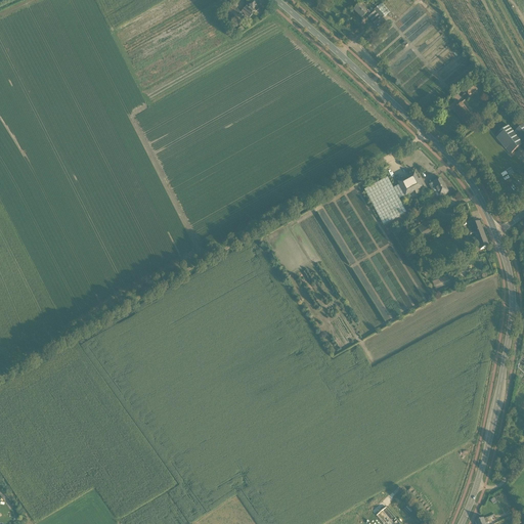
[(241,12),(243,13),(244,15),(247,17),(249,18),(254,11),(255,12),(256,11),(257,10),(257,9),(256,7),(258,3),(253,0),(252,0),(251,3),(249,2),(247,4),(241,12)]
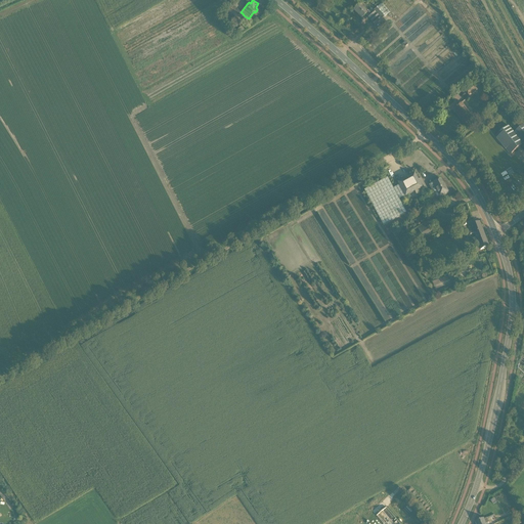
[(360,4),(353,10),(361,18),(365,14),(375,26),(381,19),(384,16),(388,12),(389,12),(382,5),(377,9),(376,8),(368,13),(360,4)]
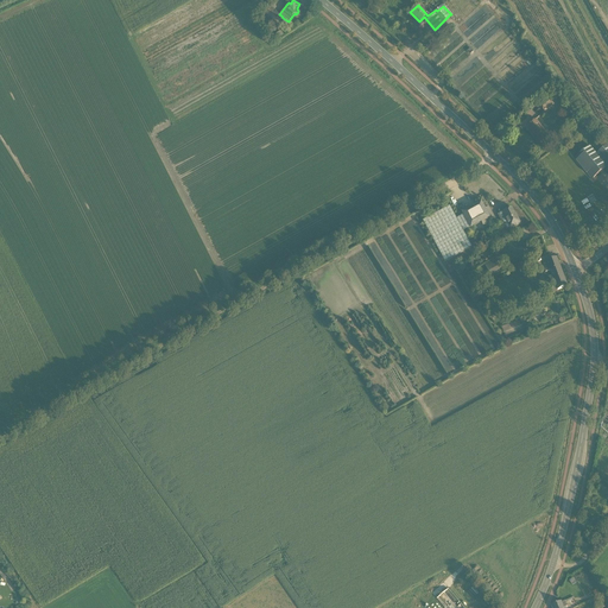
[(261,19),(267,25),(270,24),(274,18),(266,11),(261,17),(263,17),(261,19)]
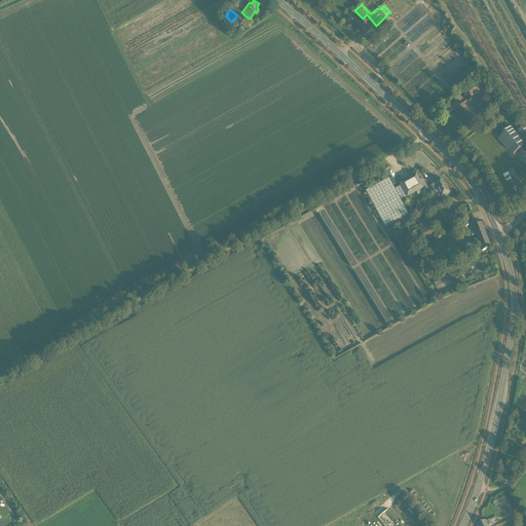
[(465,90),(471,97),(480,89),(475,83),(465,90)]
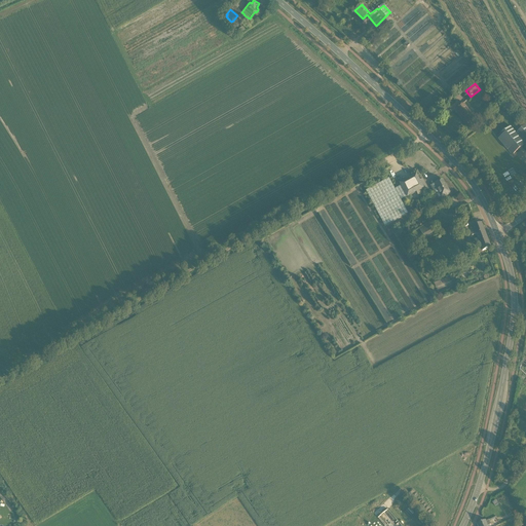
[(457,109),(468,122),(476,116),(473,112),(472,113),(463,103),(457,109)]
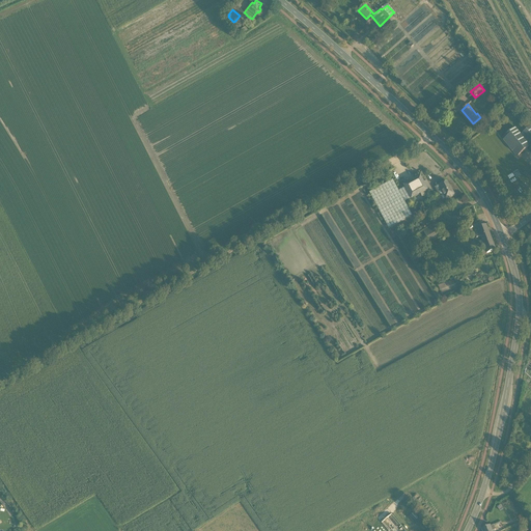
[(530,126),(521,134),(530,146),(530,147),(530,126)]
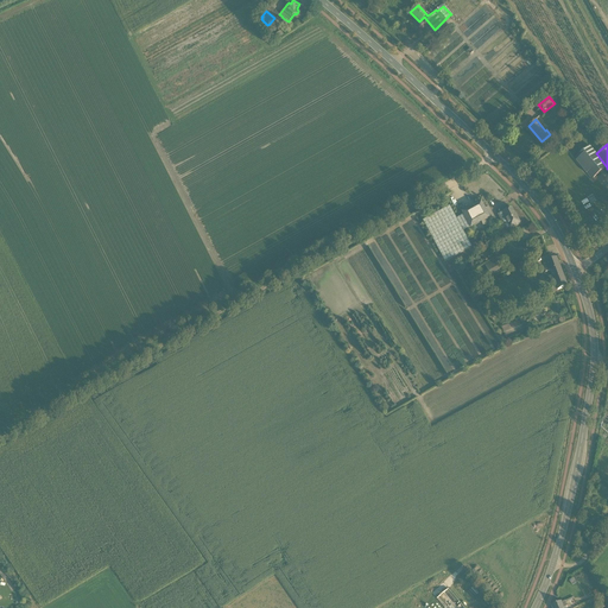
[(607,168),(596,153),(590,146),(575,159),(591,179),(607,168)]
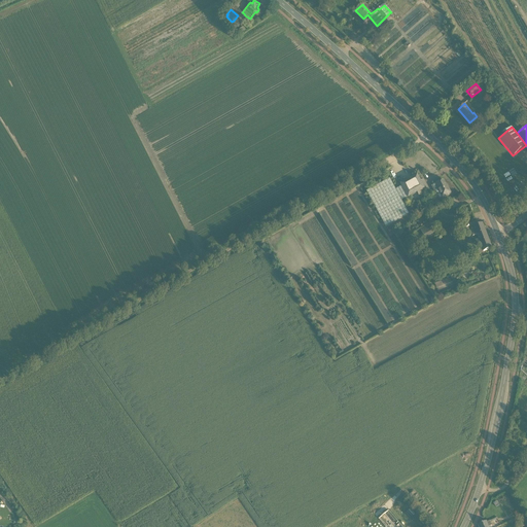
[(365,191),(385,227),(409,214),(401,201),(408,198),(417,192),(419,196),(428,189),(423,180),(420,181),(417,175),(399,183),(401,186),(395,189),(389,179),(365,191)]
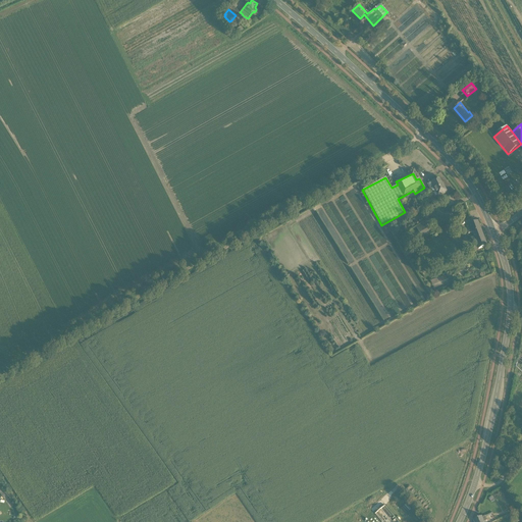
[(447,192),(442,184),(442,185),(438,178),(430,183),(435,192),(431,193),(434,198),(437,196),(438,196),(447,192)]
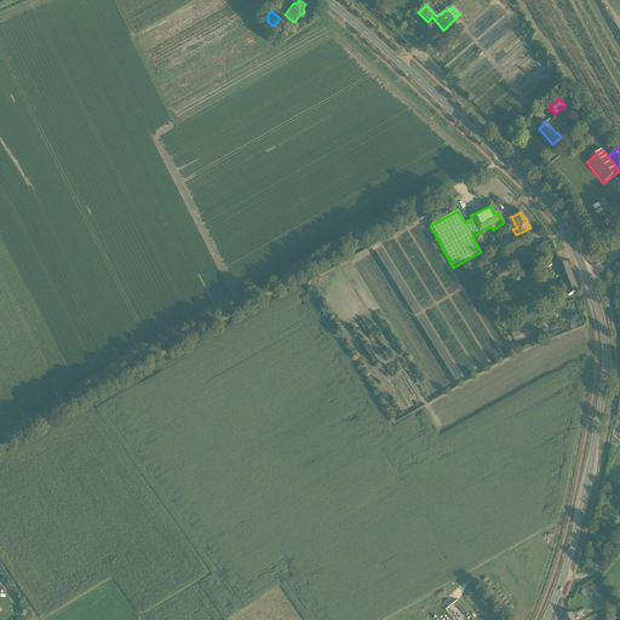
[(556,275),(556,277),(561,276),(568,296),(579,292),(568,263),(557,267),(560,274),(556,275)]
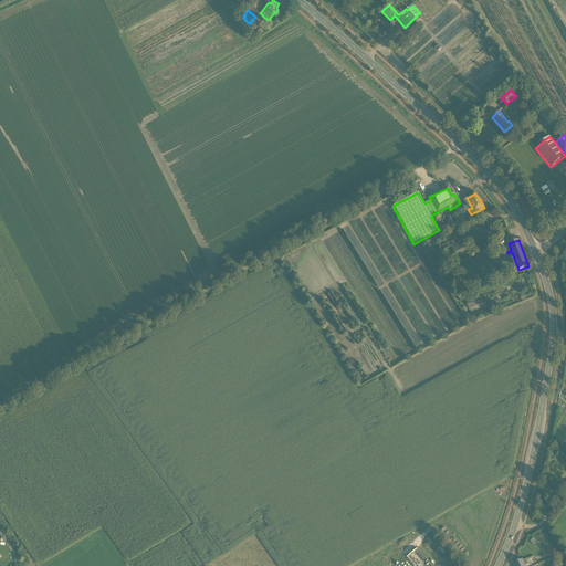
[(456,255),(465,250),(461,241),(451,247),(456,255)]
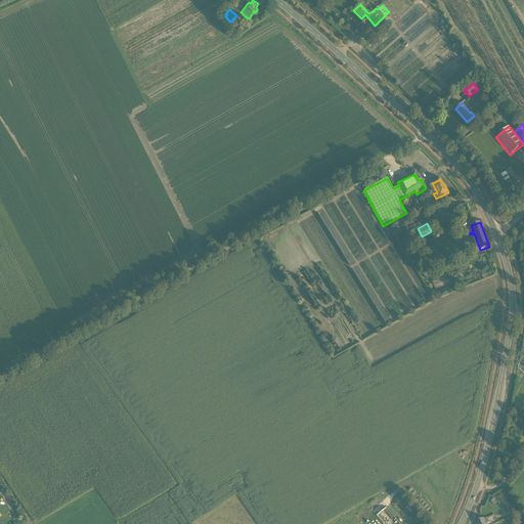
[(456,229),(460,236),(465,234),(463,227),(456,229)]
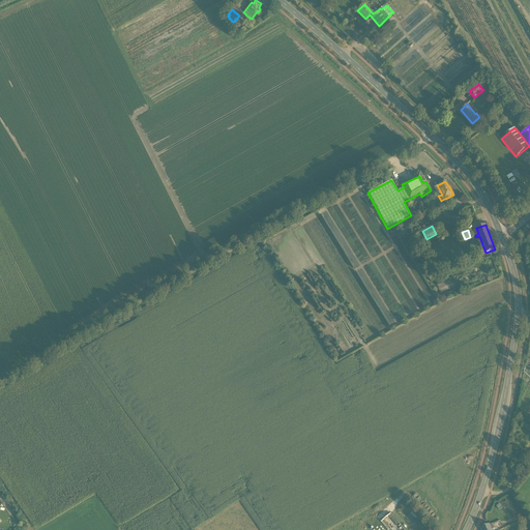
[(405,529),(391,512),(380,522),(386,529),(405,529)]
